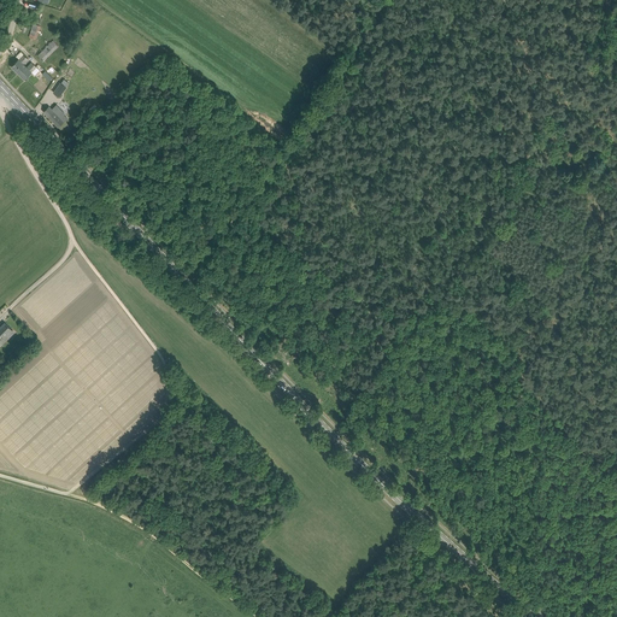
[(41,25),(34,23),(29,37),(36,40),(41,25)]
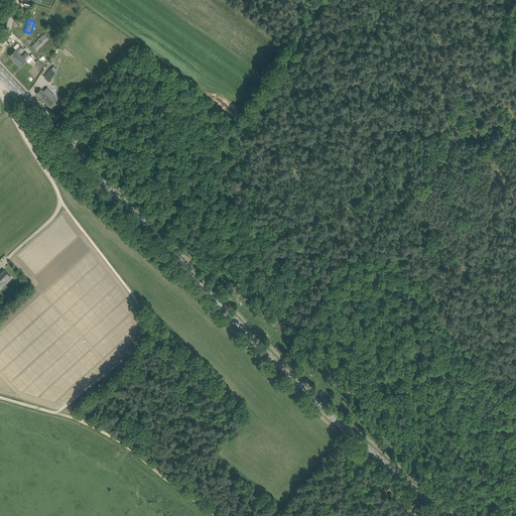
[(49,38),(44,33),(31,46),(36,51),(49,38)]
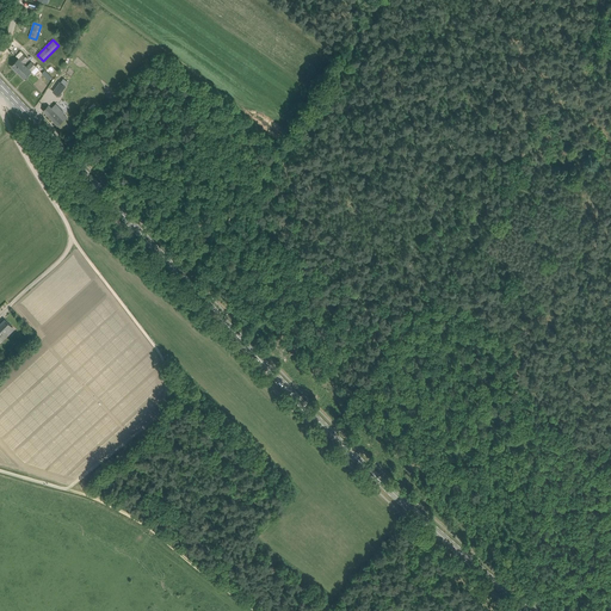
[(23,63),(29,59),(20,51),(16,56),(18,59),(11,66),(18,72),(24,65),(23,63)]
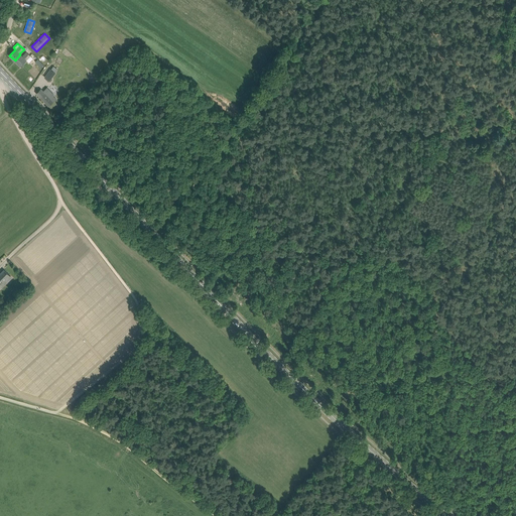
[(20,67),(22,65),(26,60),(29,62),(33,58),(31,57),(26,52),(22,56),(20,54),(15,60),(20,67)]
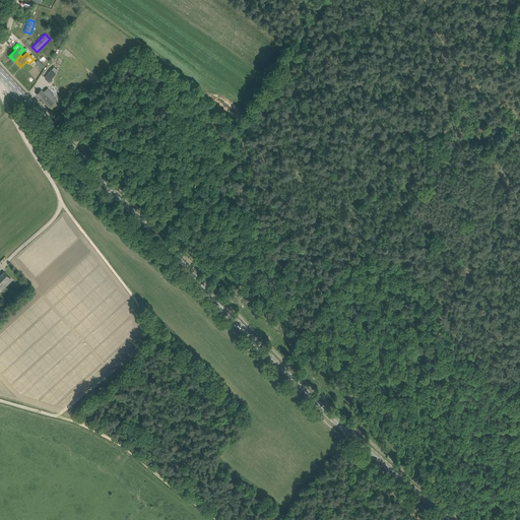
[(42,68),(44,65),(38,60),(36,62),(42,68)]
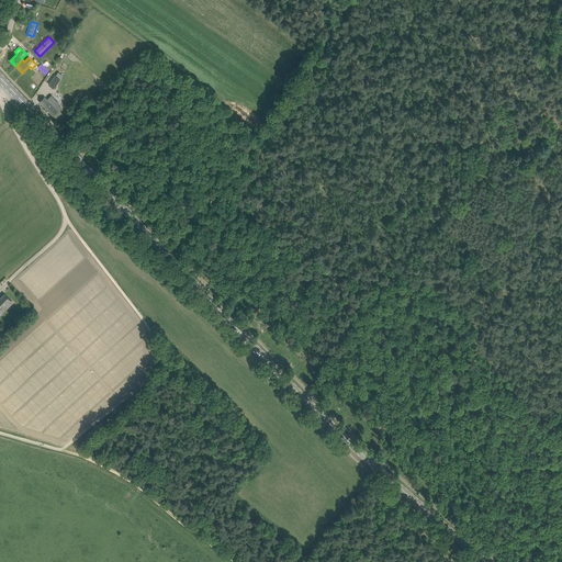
[(55,75),(52,80),(48,85),(54,88),(56,86),(60,79),(55,75)]
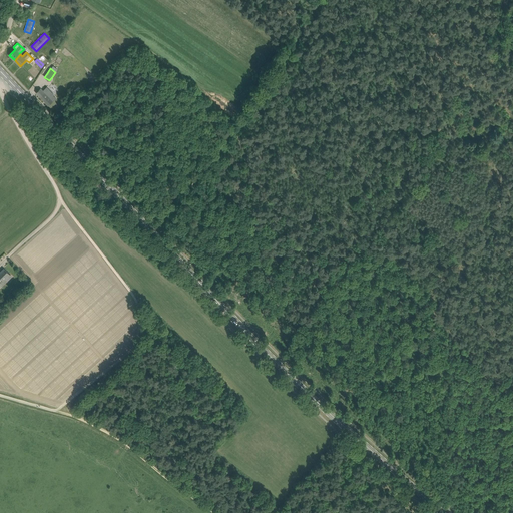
[(36,93),(48,105),(56,98),(53,94),(52,95),(47,89),(44,92),(41,88),(36,93)]
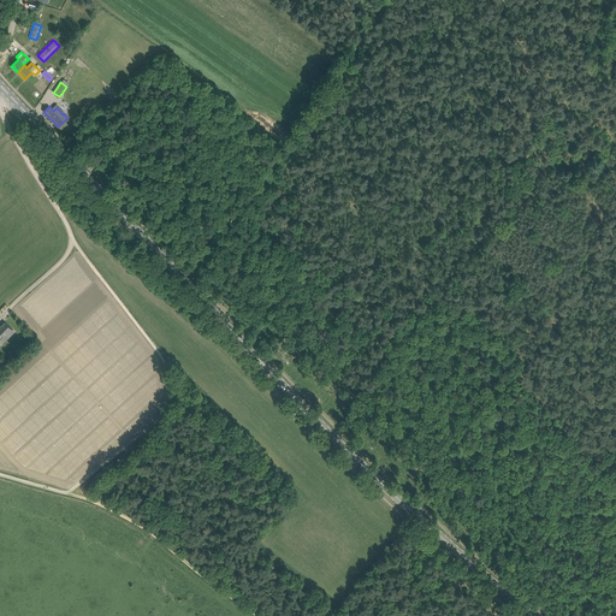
[(0,345),(10,336),(6,333),(11,329),(5,323),(0,326),(0,345)]
